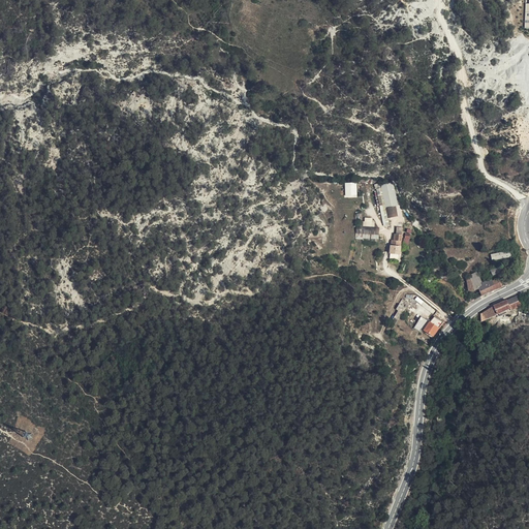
[(346,196),(358,196),(358,182),(345,182),(346,196)]
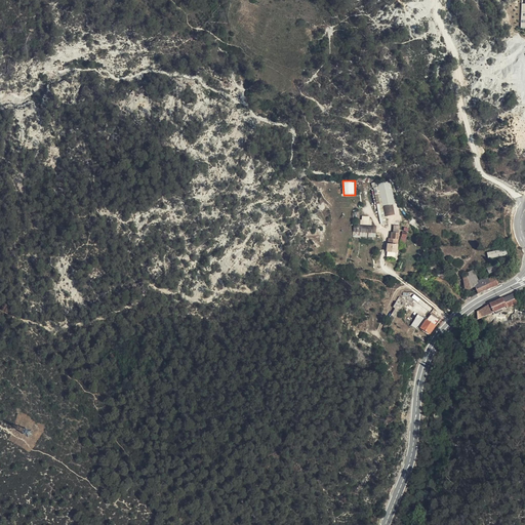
[(395,204),(390,182),(377,184),(378,187),(382,207),(395,204)]
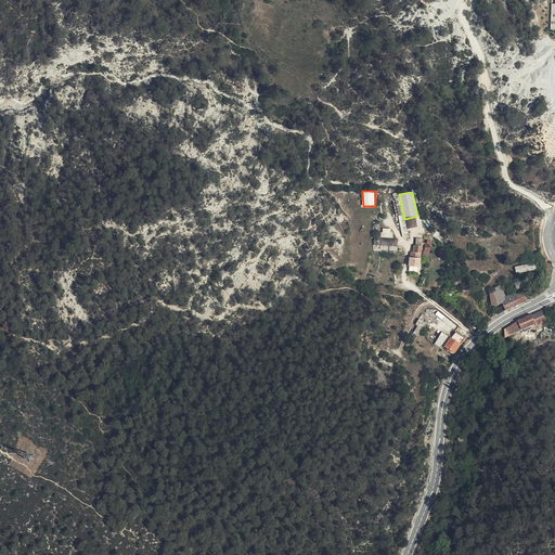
[(395,198),(403,237),(409,236),(404,219),(400,197),(395,198)]
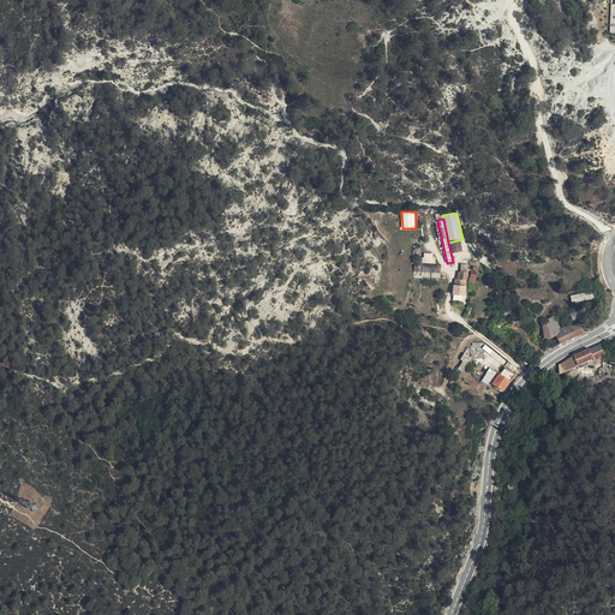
[(415,263),(415,272),(441,273),(441,264),(433,264),(424,264),(415,263)]
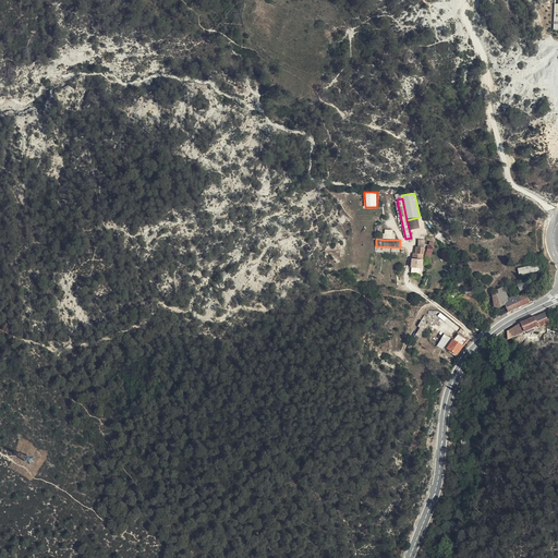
[(383,251),(383,255),(398,256),(398,253),(400,253),(400,247),(376,246),(376,250),(383,251)]
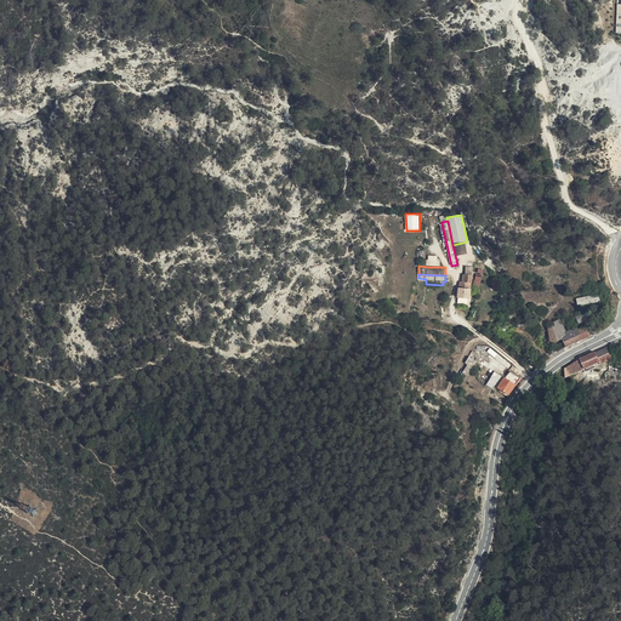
[(459,289),(469,290),(472,277),(465,275),(465,283),(460,281),(459,289)]
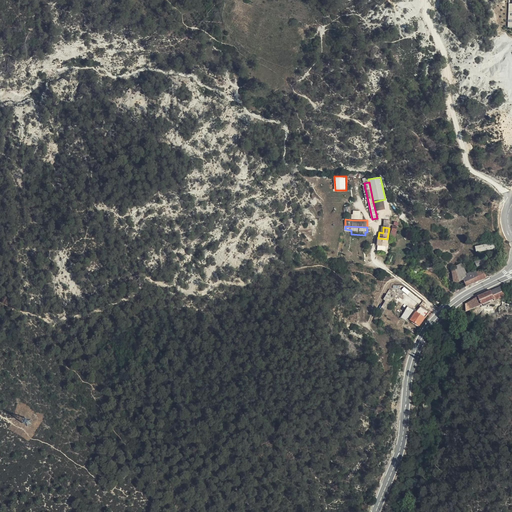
[(378,245),(386,246),(387,246),(387,239),(378,238),(377,245),(378,245)]
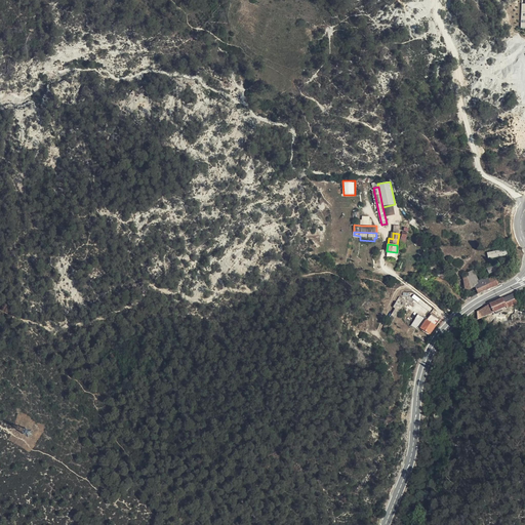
[(487,252),(488,259),(508,255),(507,249),(487,252)]
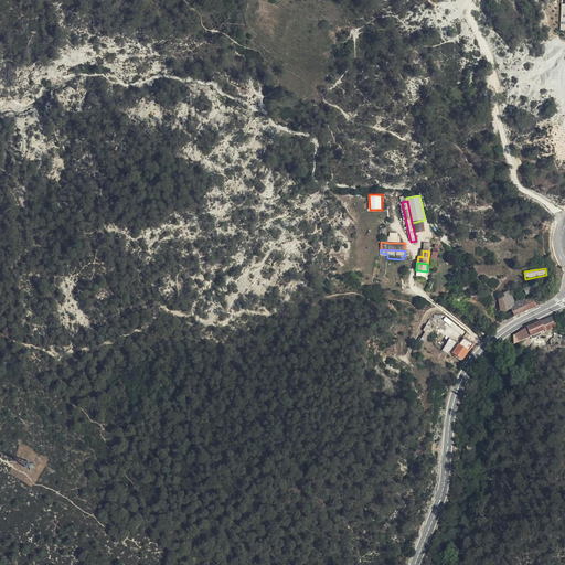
[(526,294),(534,290),(531,285),(524,289),(526,294)]
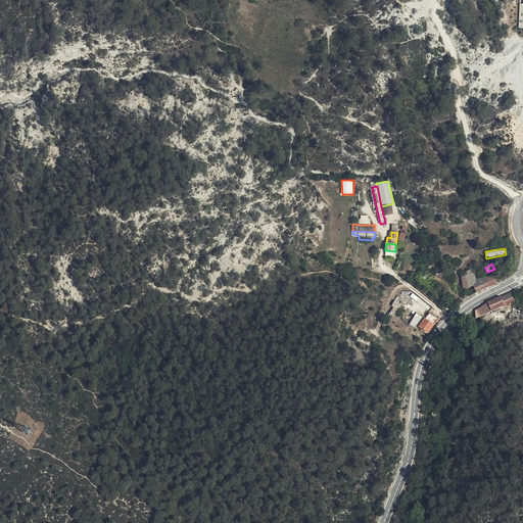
[(467,274),(461,276),(463,288),(466,289),(473,286),(476,292),(490,286),(487,279),(486,276),(477,280),(473,273),(472,270),(466,272),(467,274)]
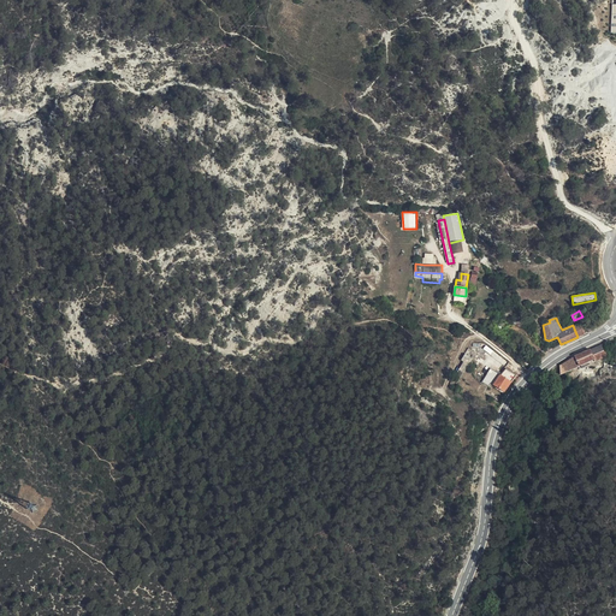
[(574,329),(578,337),(586,332),(584,325),(582,324),(574,329)]
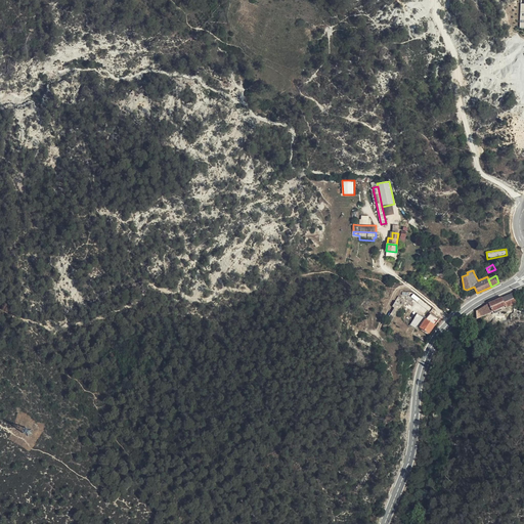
[(506,307),(507,308),(519,303),(514,293),(503,298),(507,307),(506,307)]
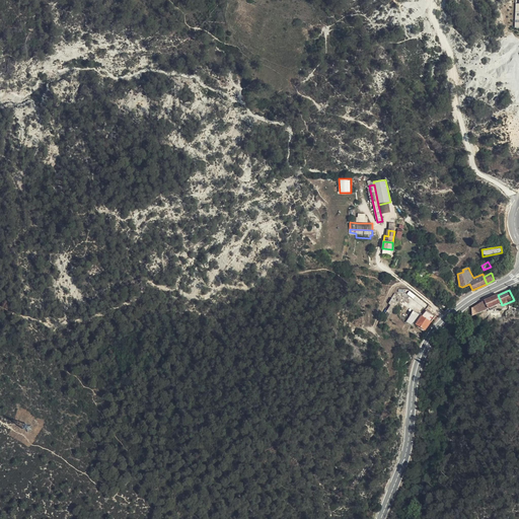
[(401,299),(394,293),(388,304),(390,305),(377,326),(381,329),(396,305),(397,302),(399,303),(401,299)]
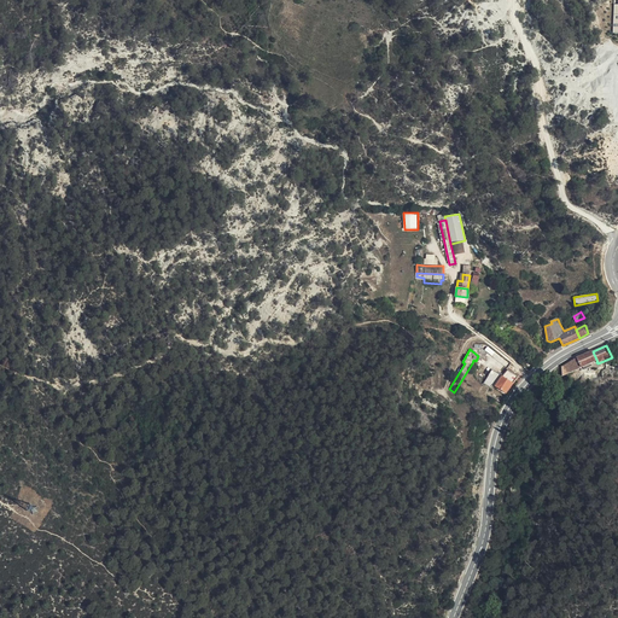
[(577,357),(582,368),(583,368),(592,365),(596,362),(598,362),(593,351),(577,357)]
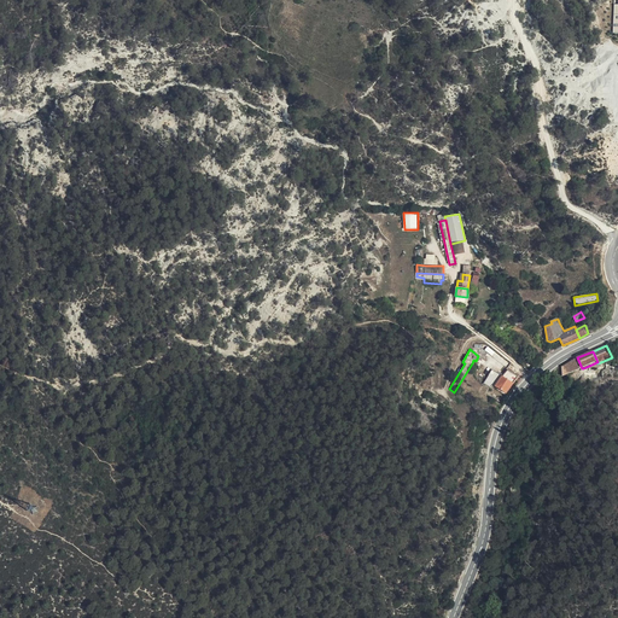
[(563,367),(563,377),(582,368),(577,357),(563,367)]
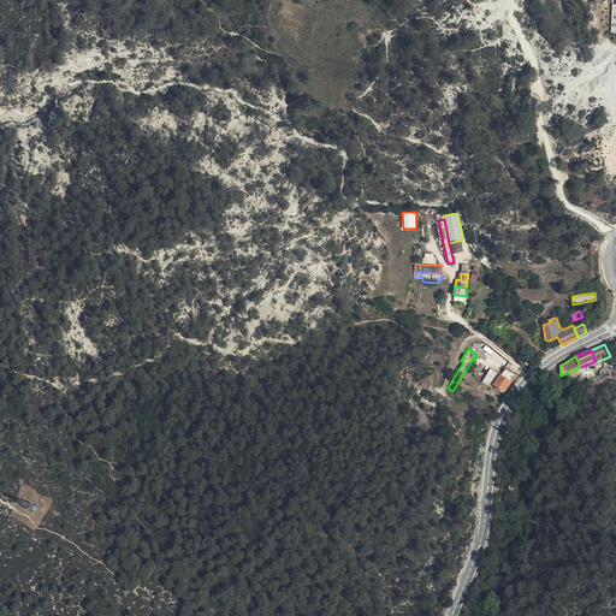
[(491,368),(483,383),(489,386),(490,385),(492,386),(493,385),(504,392),(516,377),(507,369),(501,375),(491,368)]
